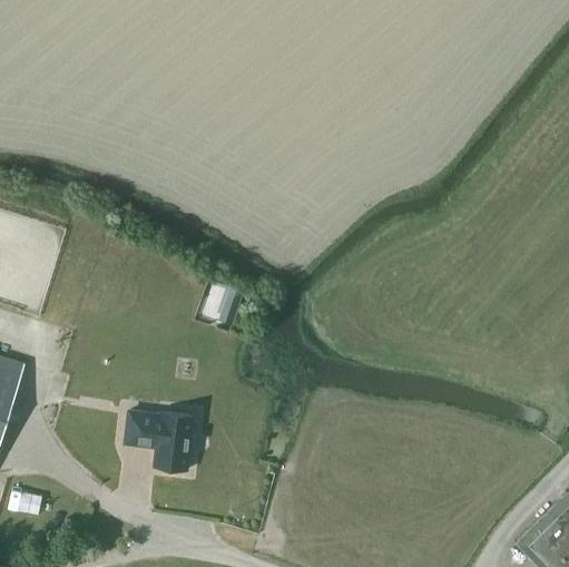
[(233,319),(241,293),(228,290),(219,314),(233,319)]
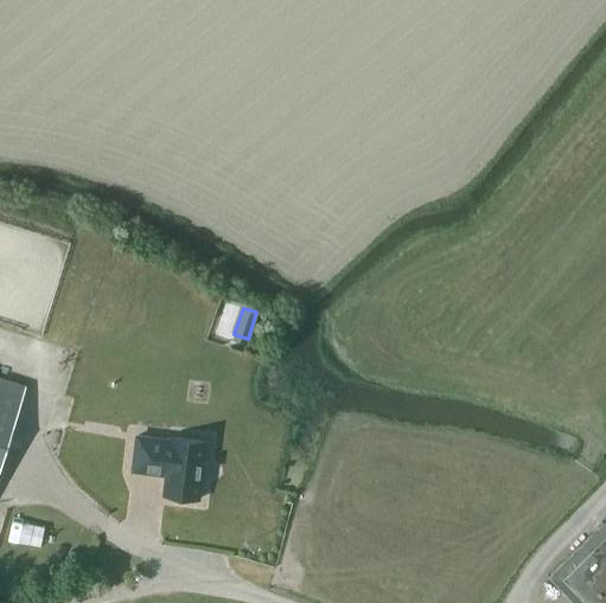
[(0,464),(24,390),(0,382),(0,464)]
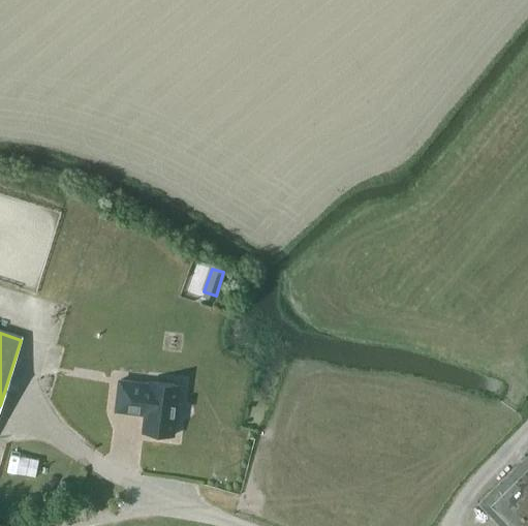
[(177,421),(179,407),(175,407),(177,389),(148,384),(147,388),(118,383),(114,413),(144,418),(141,435),(171,439),(174,421),(177,421)]
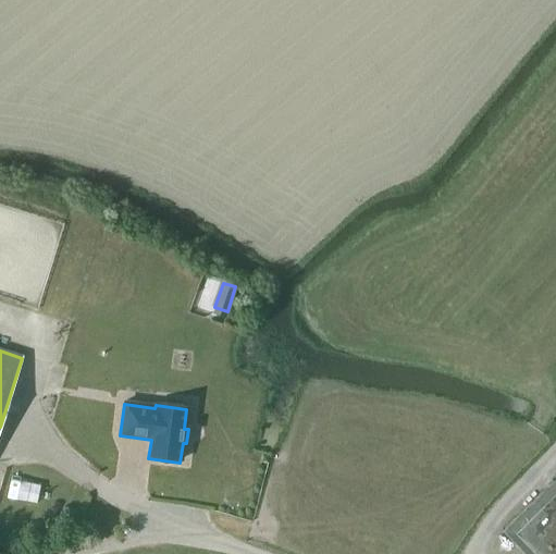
[(555,553),(555,480),(504,532),(524,553),(555,553)]
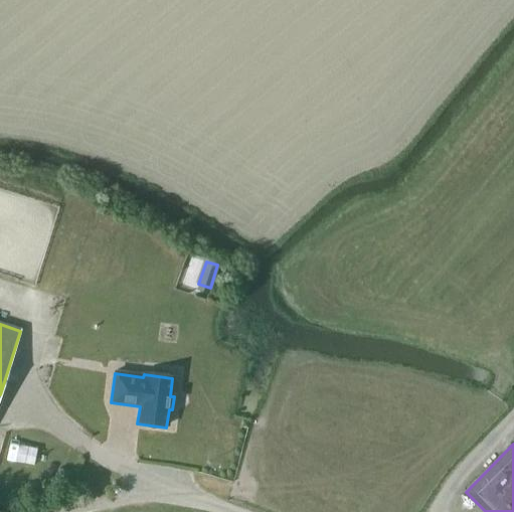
[(70,475),(58,470),(55,477),(66,483),(70,475)]
